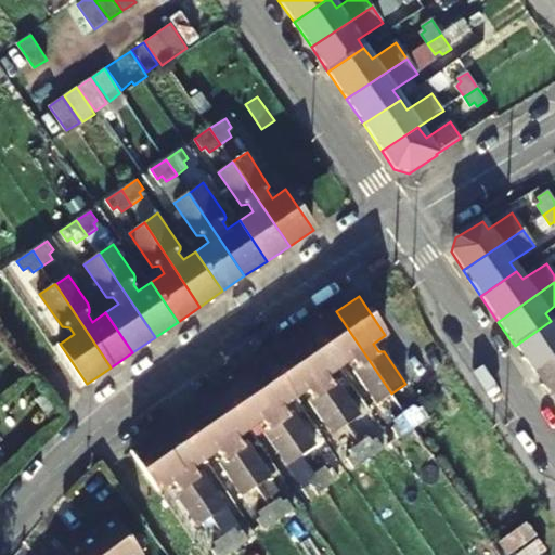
[(391,394),(336,311),(313,326),(340,366),(353,358),(359,364),(355,371),(376,403),(391,394)]
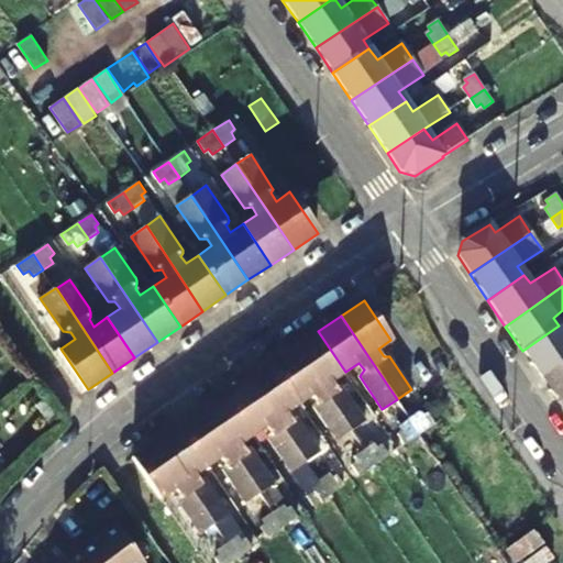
[(522,351),(541,378),(562,363),(562,331),(559,326),(522,351)]
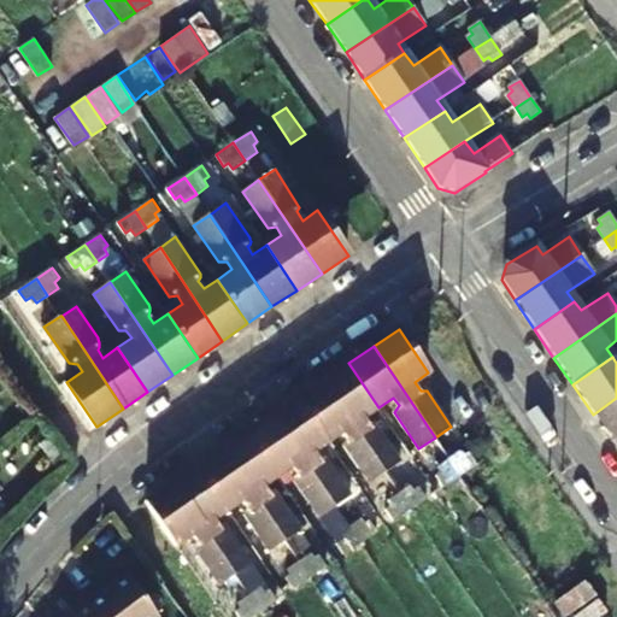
[(323,380),(386,471),(401,460),(376,424),(369,425),(364,417),(378,407),(348,363),(323,380)]
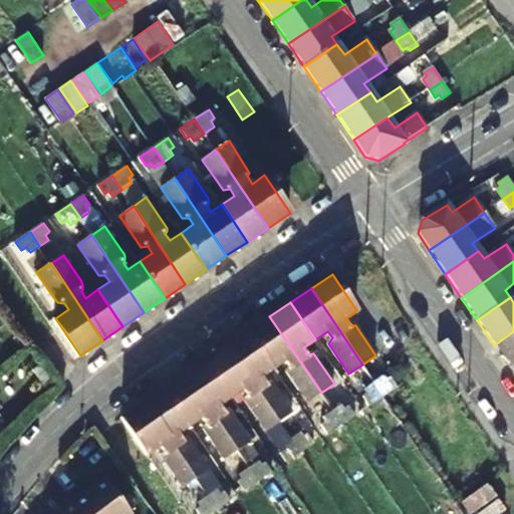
[(249,330),(274,367),(286,359),(290,365),(289,369),(288,373),(307,403),(321,393),(269,316),(249,330)]
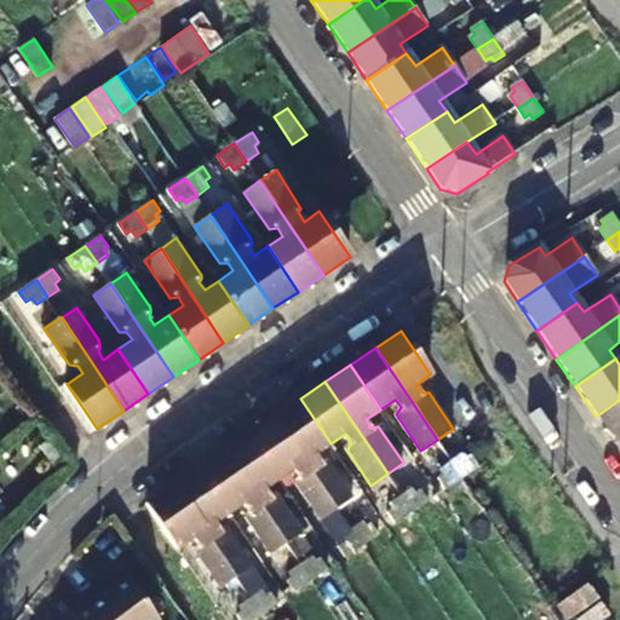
[(275,417),(338,509),(354,498),(331,464),(327,461),(325,460),(320,460),(316,453),(331,443),(300,399),(275,417)]
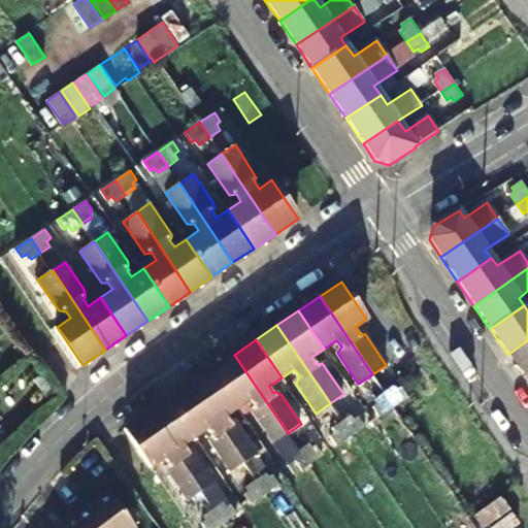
[(527,340),(507,355),(524,378),(527,374),(527,340)]
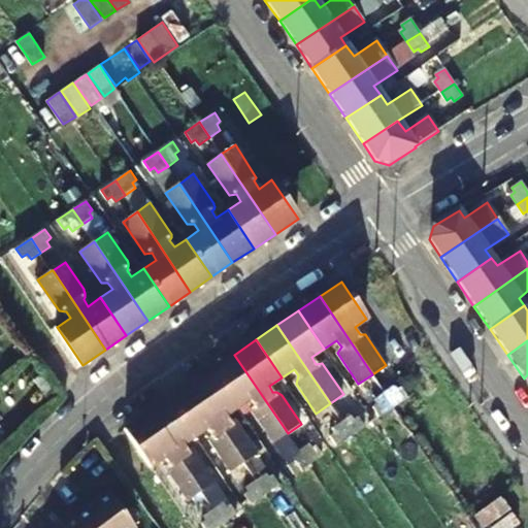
[(212,368),(238,406),(251,397),(255,404),(255,405),(254,409),(255,414),(273,442),(288,433),(234,355),(212,368)]
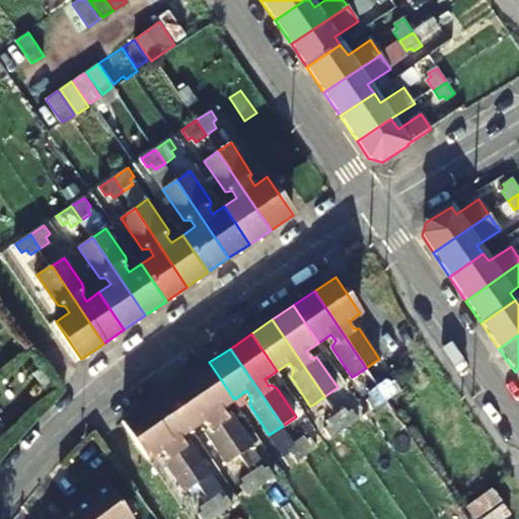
[(189,376),(240,454),(253,444),(234,416),(233,416),(229,415),(225,415),(221,409),(234,399),(209,362),(189,376)]
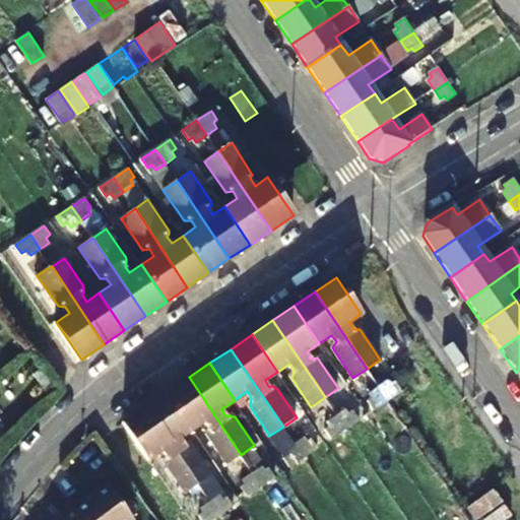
[(168,392),(193,430),(204,421),(208,427),(207,435),(226,465),(241,455),(189,377),(168,392)]
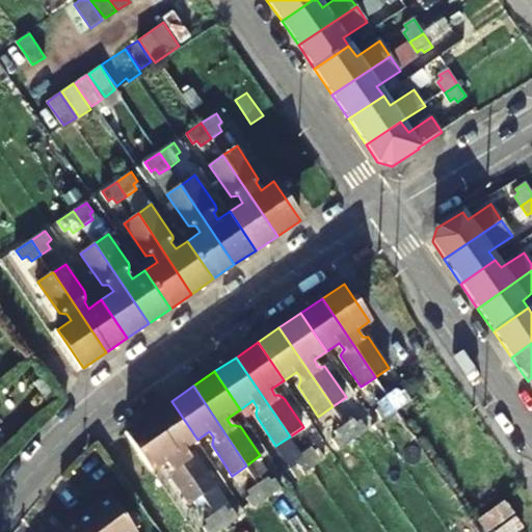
[(388,395),(397,408),(411,399),(405,390),(399,393),(397,389),(388,395)]
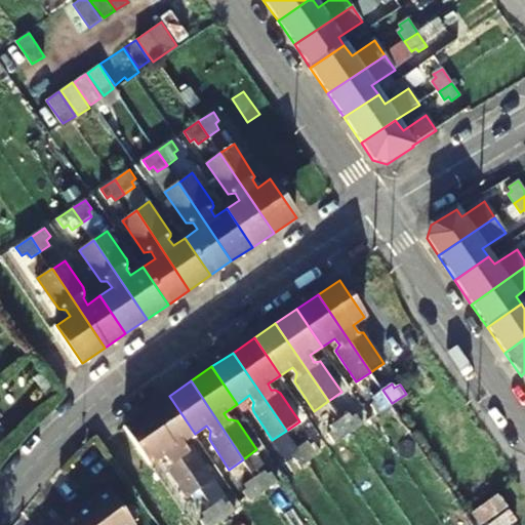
[(371,403),(377,412),(392,403),(382,390),(372,396),(375,401),(371,403)]
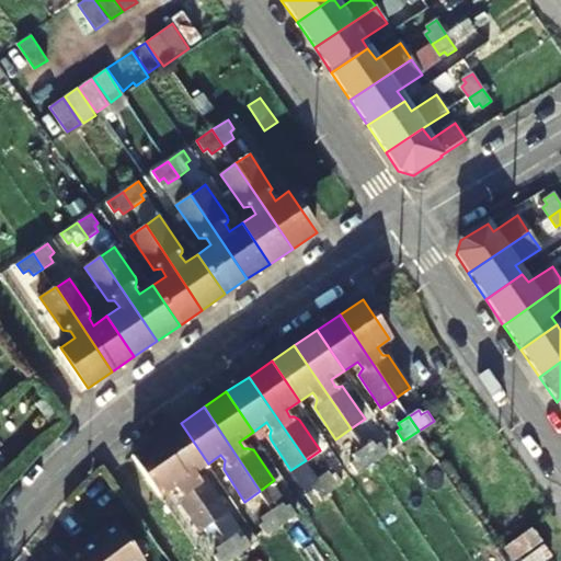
[(158,438),(215,523),(229,512),(208,482),(206,480),(204,479),(201,479),(195,471),(208,464),(181,423),(158,438)]
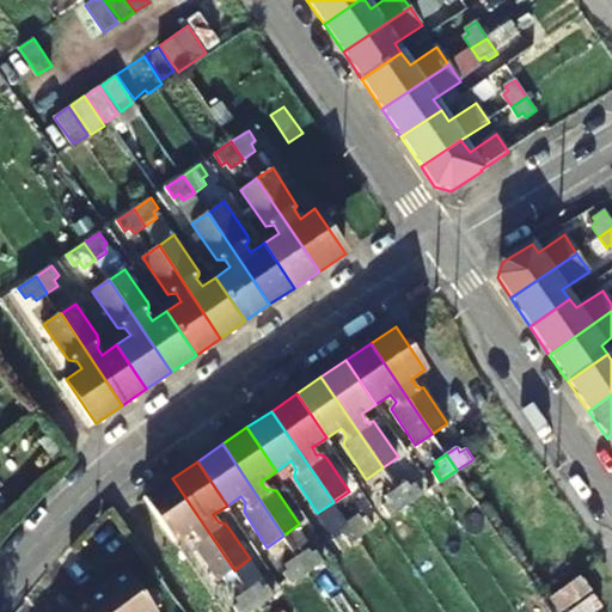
[(195,545),(218,581),(234,570),(172,478),(145,496),(176,540),(190,530),(196,537),(195,540),(195,545)]
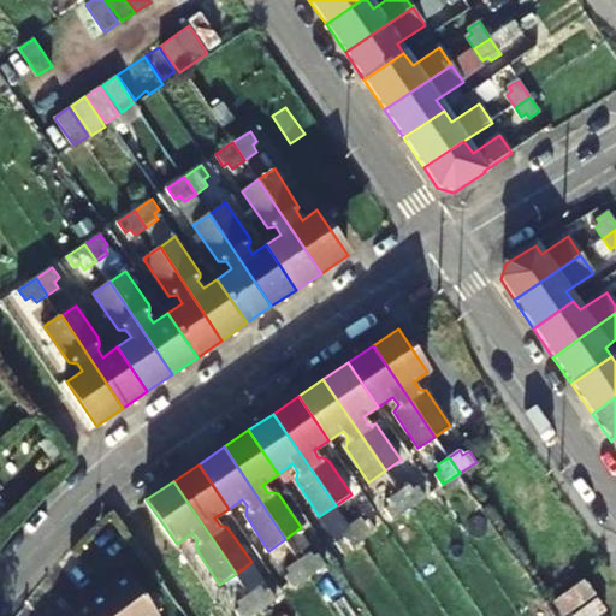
[(400,491),(410,507),(426,496),(419,485),(414,489),(410,483),(400,491)]
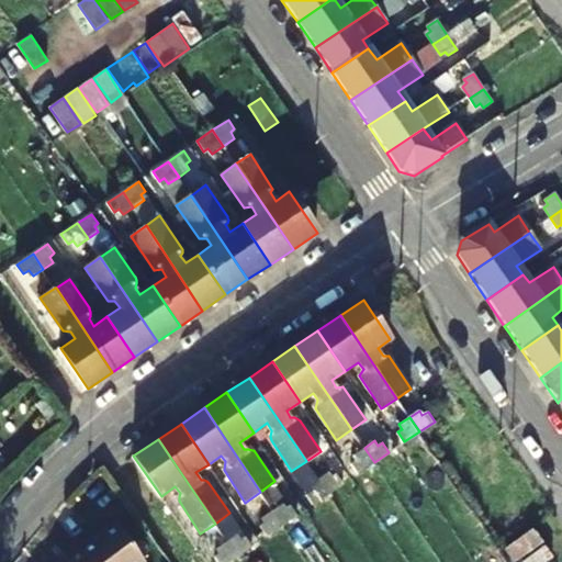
[(352,463),(359,473),(374,462),(364,448),(353,456),(357,459),(352,463)]
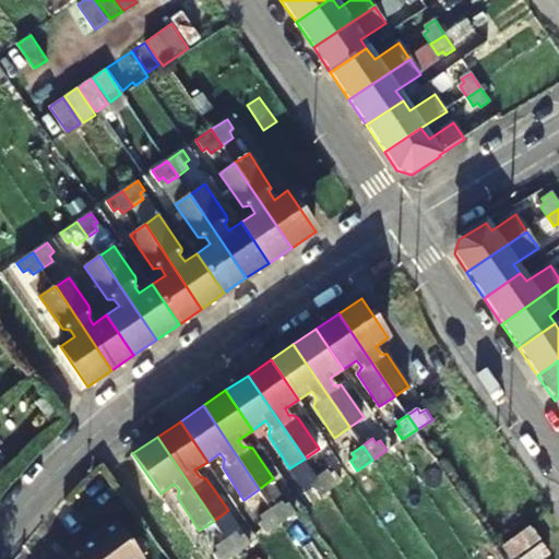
[(317,476),(326,491),(342,480),(335,471),(331,473),(328,470),(317,476)]
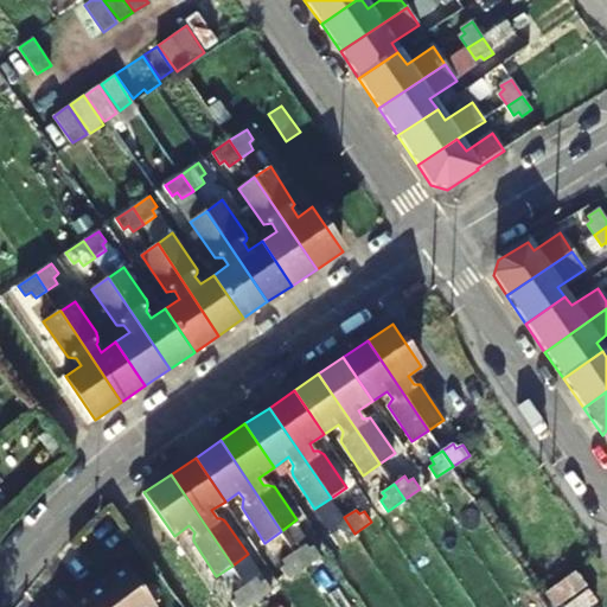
[(332,534),(339,543),(355,534),(344,517),(333,524),(337,530),(332,534)]
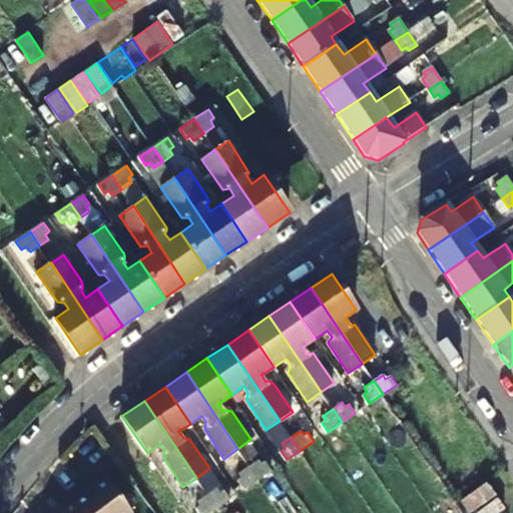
[(248,466),(258,479),(272,469),(266,460),(262,463),(260,459),(248,466)]
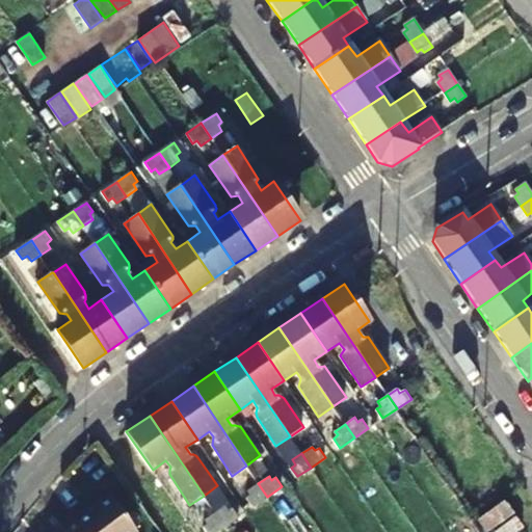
[(246,497),(254,506),(267,497),(258,483),(248,489),(250,494),(246,497)]
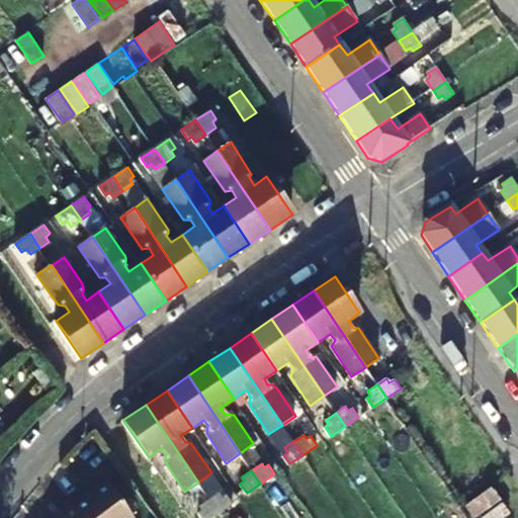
[(69,496),(84,517),(134,517),(109,483),(88,498),(81,487),(69,496)]
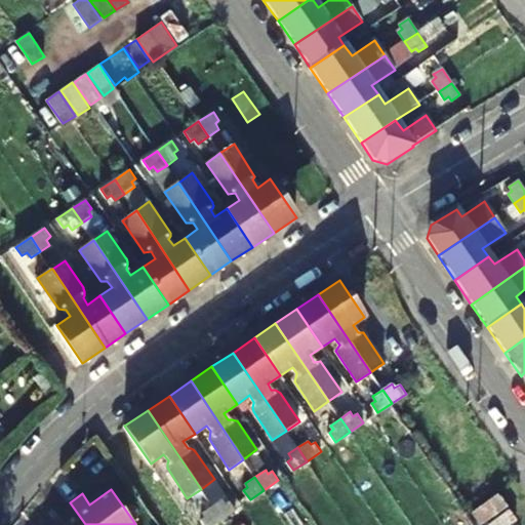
[(481,524),(506,508),(498,495),(472,514),(479,524),(481,524)]
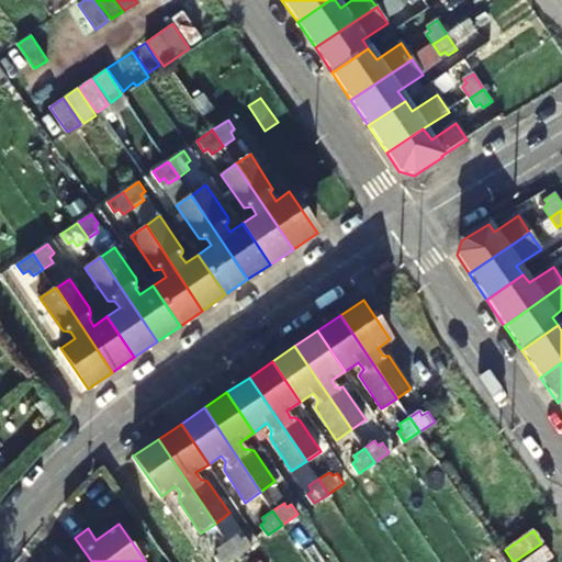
[(227,541),(237,555),(253,546),(246,536),(242,539),(238,534),(227,541)]
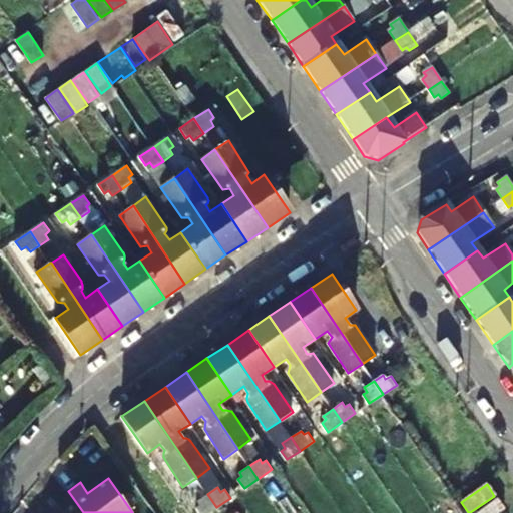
[(59,512),(83,512),(68,491),(55,500),(63,510),(59,512)]
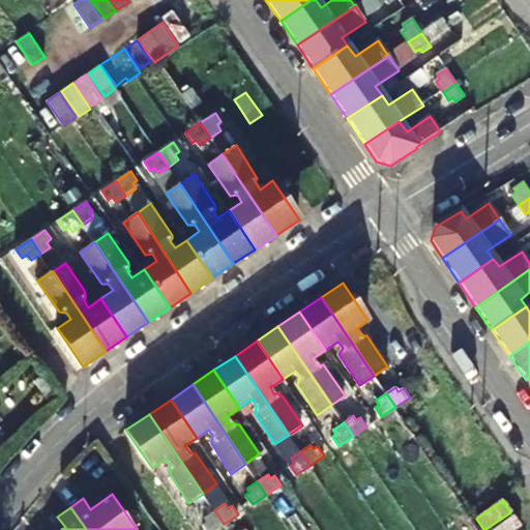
[(203,524),(206,529),(214,529),(224,524),(214,510),(204,518),(207,521),(203,524)]
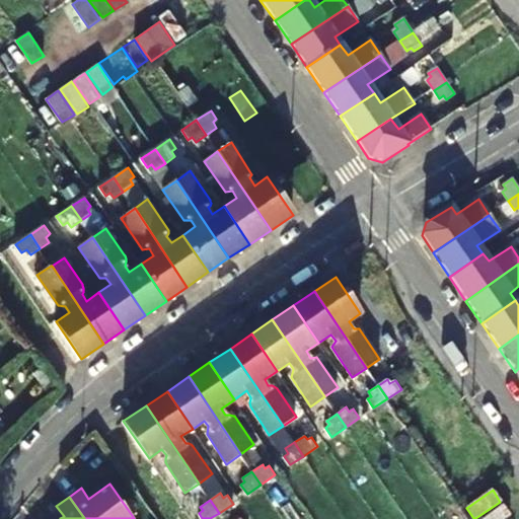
[(503,518),(510,514),(503,505),(483,518),(503,518)]
